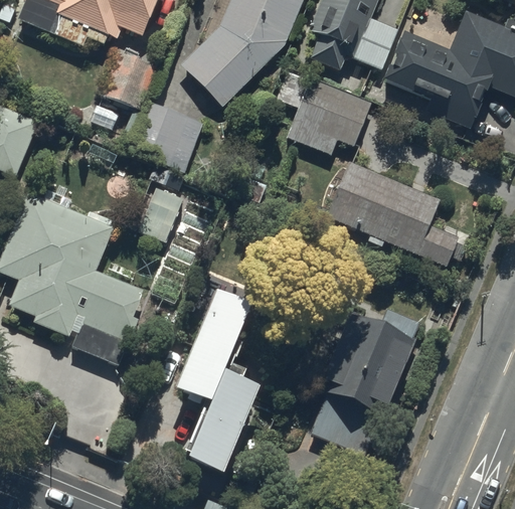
[(122,26),(142,35),(156,0),(25,0),(17,18),(82,44),(87,36),(104,43),(108,34),(117,38),(122,26)]
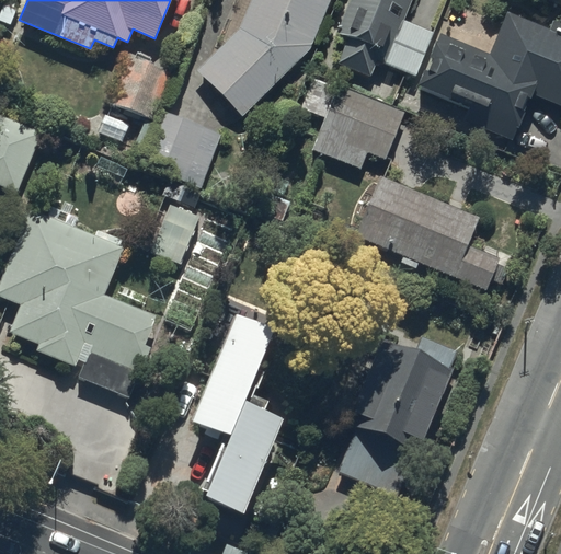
[(197,69),(242,114),(310,47),(330,0),(250,0),(239,26),(197,69)]
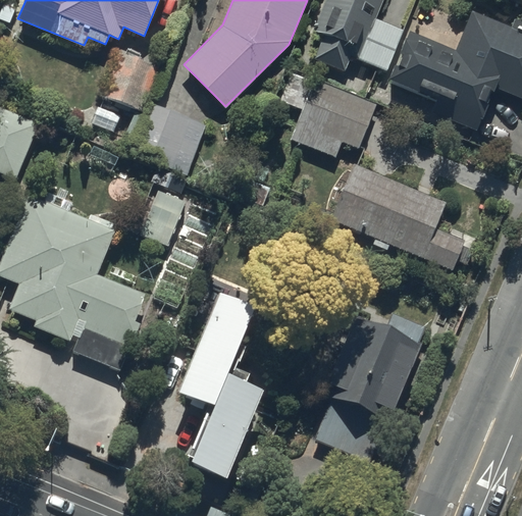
[(314,57),(345,69),(351,55),(358,58),(382,0),(324,0),(313,29),(324,34),(314,57)]
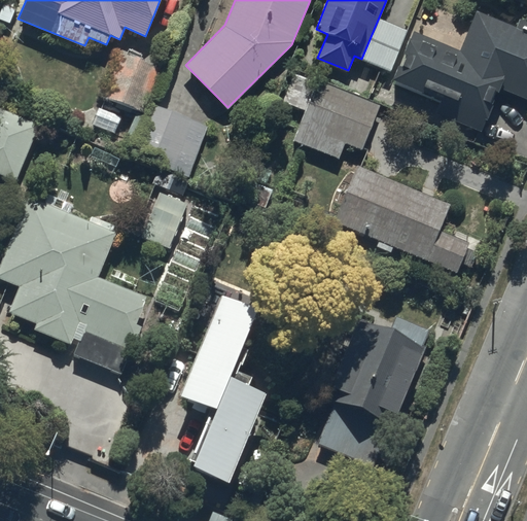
[(459,49),(413,30),(391,81),(440,102),(435,112),(481,131),(499,88),(526,98),(526,31),(476,10),(459,49)]
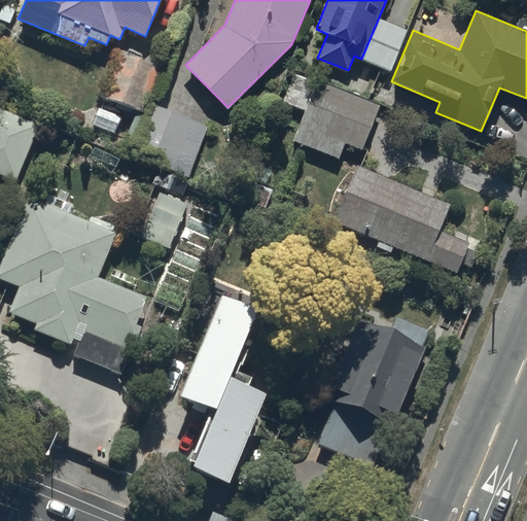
[(119,53),(103,96),(144,111),(161,68),(119,53)]
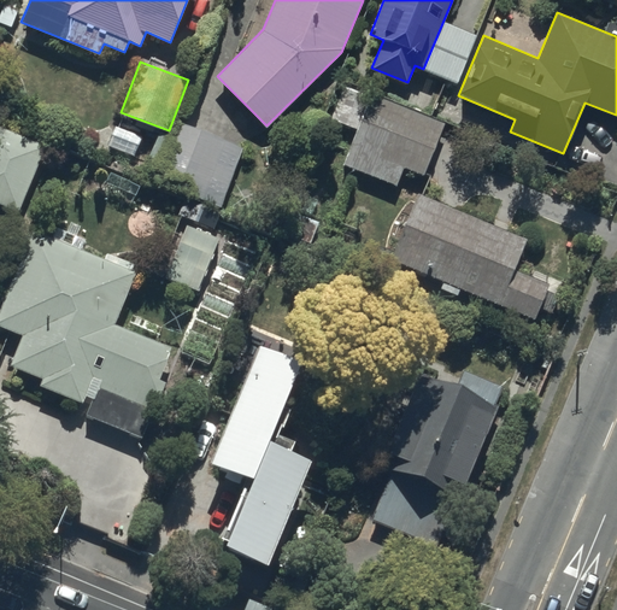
[(372,92),(344,163),(397,183),(404,165),(423,174),(445,121),(372,92)]
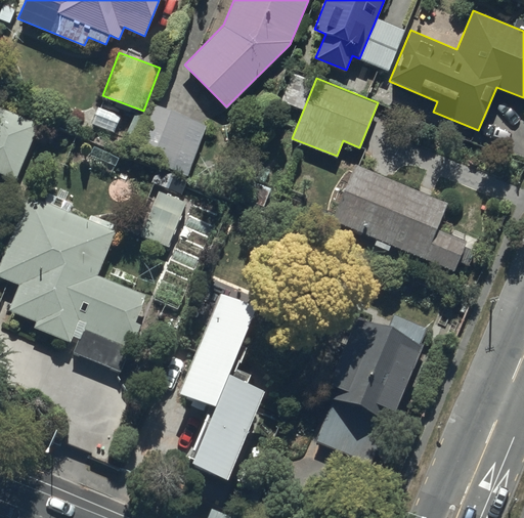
[(189,171),(207,124),(150,102),(133,150),(189,171)]
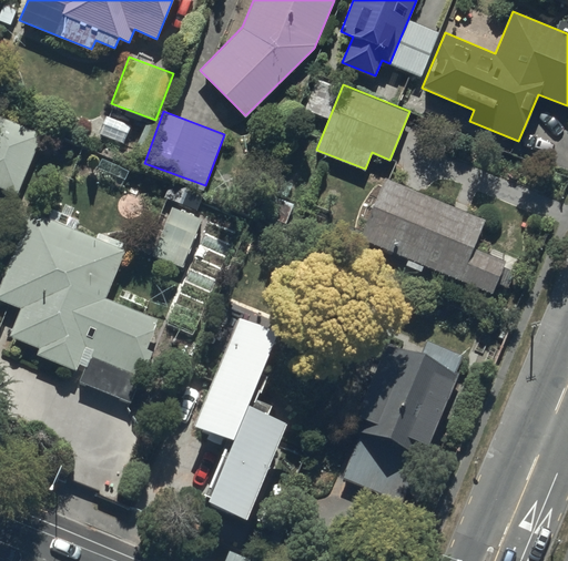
[(0,186),(17,193),(42,131),(0,114),(0,186)]
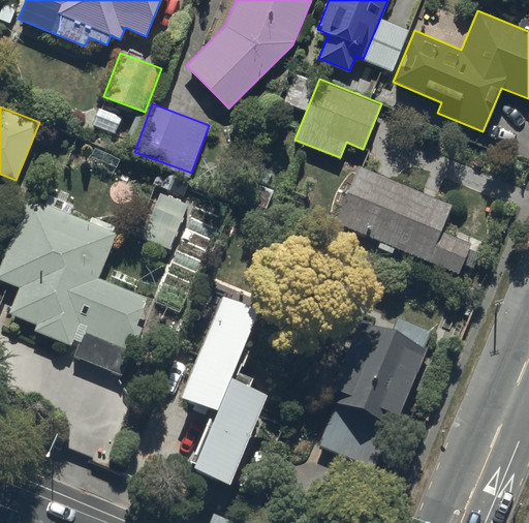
[(121,115),(97,106),(90,124),(114,133),(121,115)]
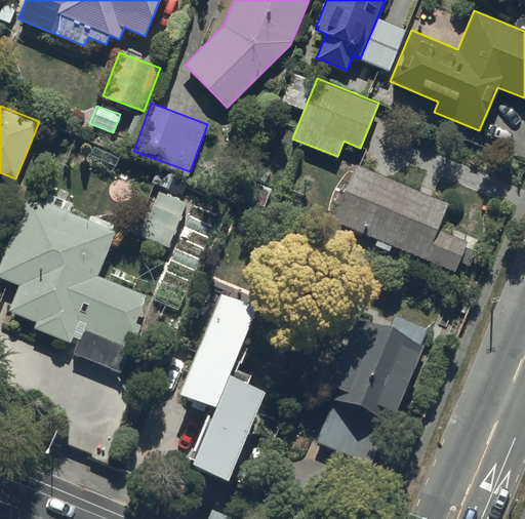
[(332,221),(454,272),(468,241),(438,229),(449,203),(356,165),(332,221)]
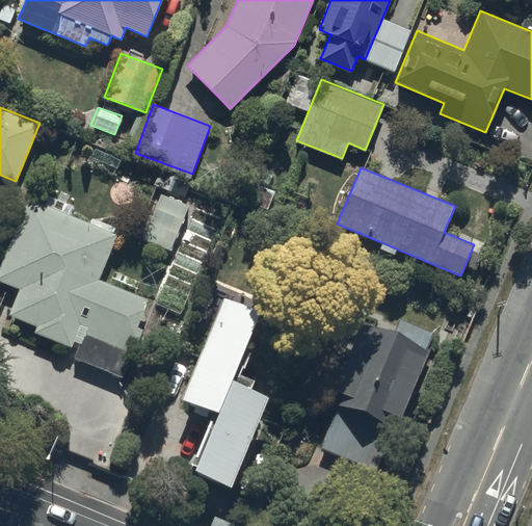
[(143,236),(171,248),(189,205),(161,193),(143,236)]
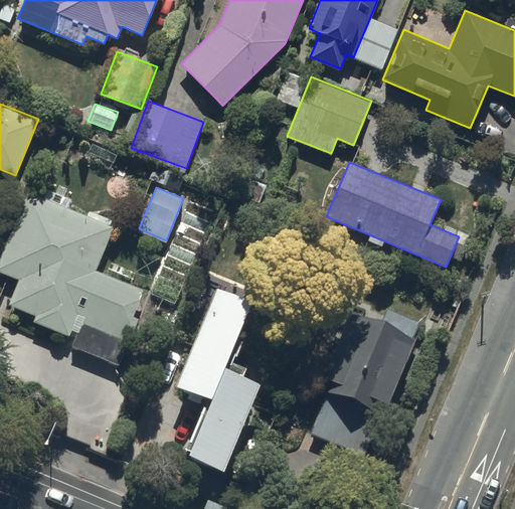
[(33,321),(68,336),(75,320),(81,322),(71,345),(119,364),(150,293),(96,271),(114,227),(29,191),(0,260),(0,271),(20,280),(9,305),(35,316),(33,321)]
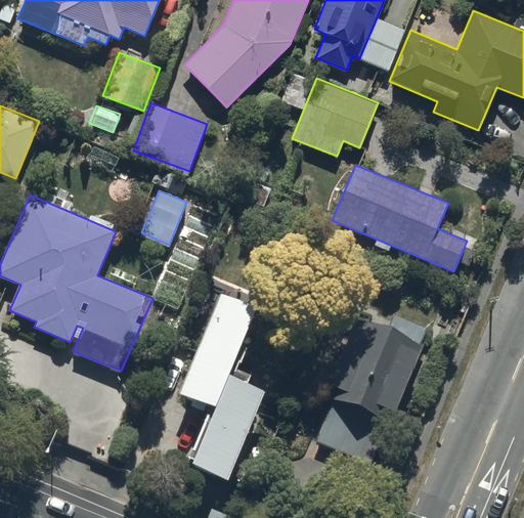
[(191,471),(227,486),(264,396),(228,382),(256,314),(219,299),(178,399),(215,414),(191,471)]
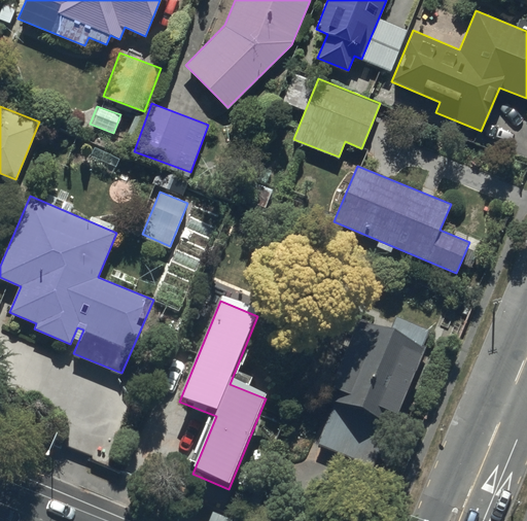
[(338,390),(318,438),(373,460),(392,413),(396,415),(433,326),(396,311),(390,327),(360,314),(329,386),(338,390)]
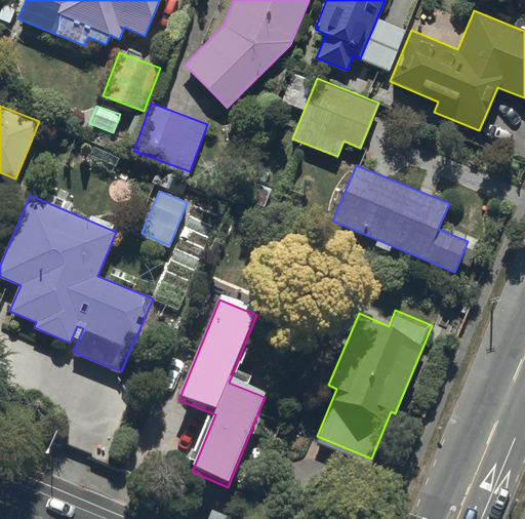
All buildings are outlined.
